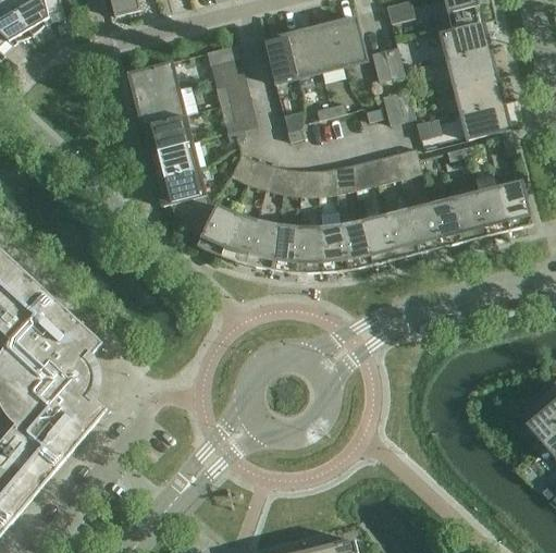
[(33,36),(11,0),(0,0),(0,42),(5,38),(12,45),(17,41),(16,40),(21,39),(24,38),(27,37),(32,35),(32,36),(33,36)]
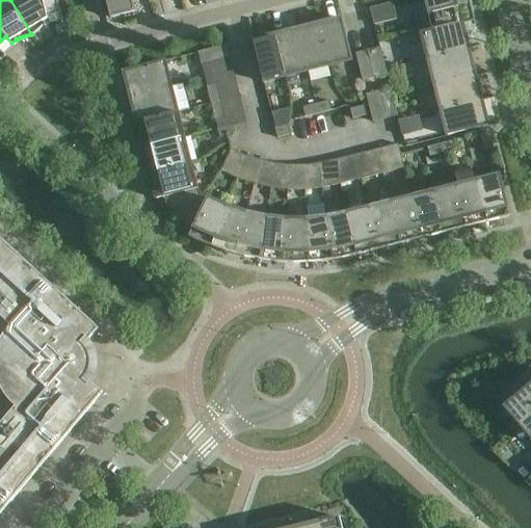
[(10,0),(31,34),(31,33),(31,32),(34,30),(37,28),(40,26),(43,23),(44,24),(48,21),(46,11),(57,8),(58,10),(59,9),(56,0),(10,0)]
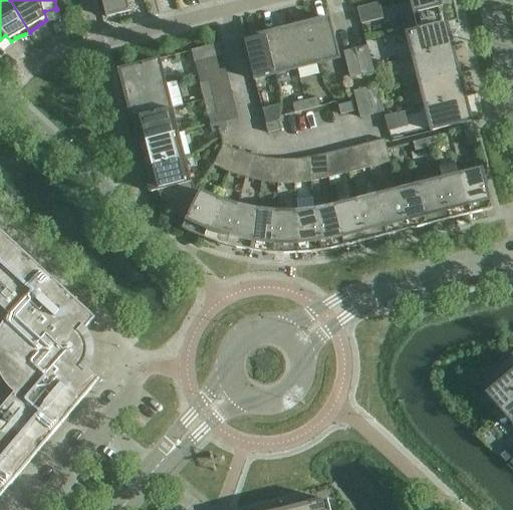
[(101,0),(105,14),(130,8),(127,0),(101,0)]
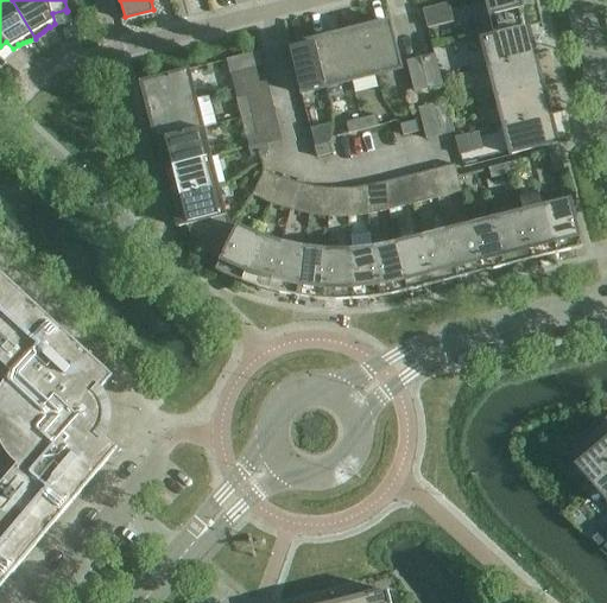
[(485,0),(493,30),(493,32),(526,23),(522,5),(523,5),(520,0),(485,0)]
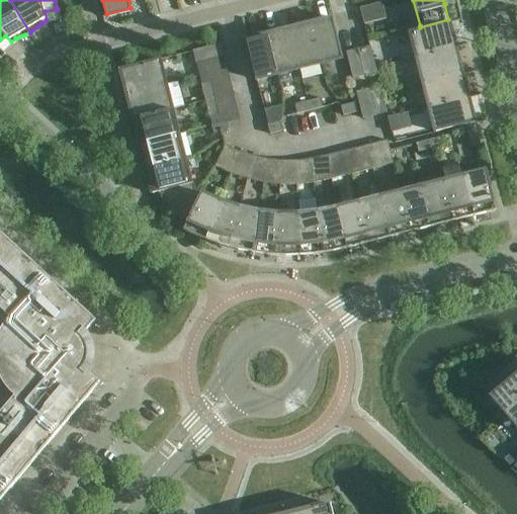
[(376,1),(359,5),(363,21),(380,16),(376,1)]
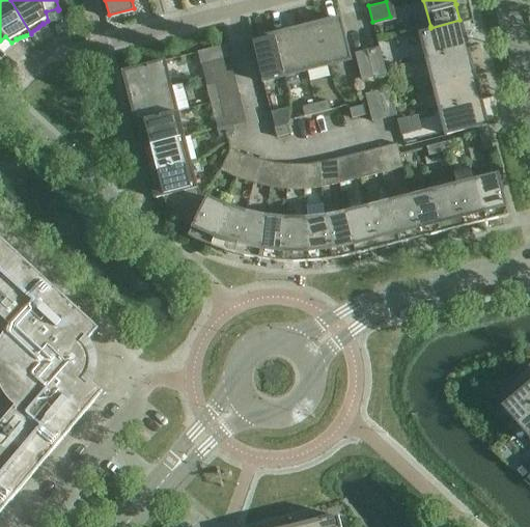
[(317,24),(328,62),(351,57),(339,16),(326,19),(327,22),(317,24)]
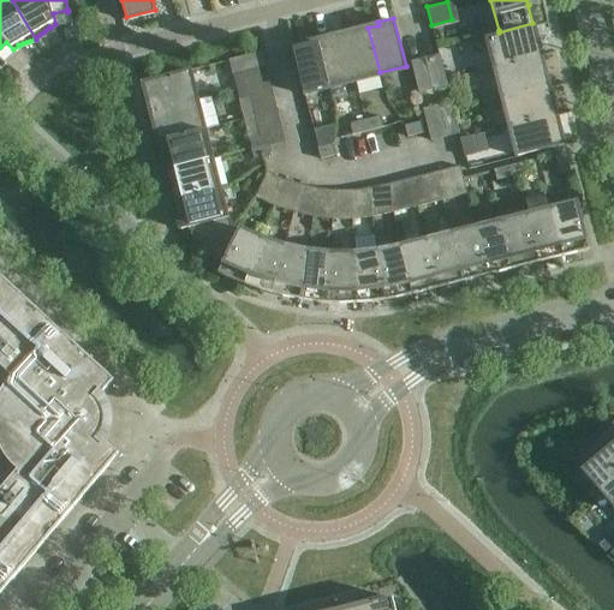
[(494,65),(541,53),(537,41),(537,42),(532,23),(499,33),(499,30),(486,34),(494,65)]
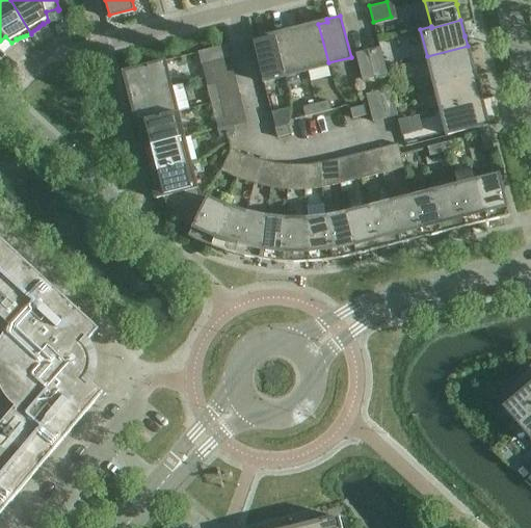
[(307,68),(328,62),(318,24),(310,26),(309,24),(296,27),(307,68)]
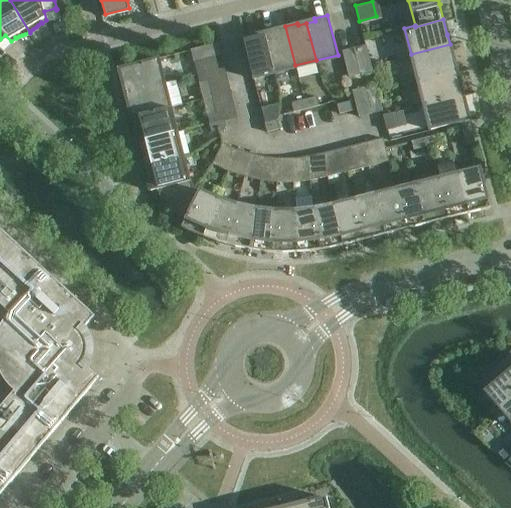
[(274,71),(295,65),(285,26),(273,29),(273,32),(265,34),(274,71)]
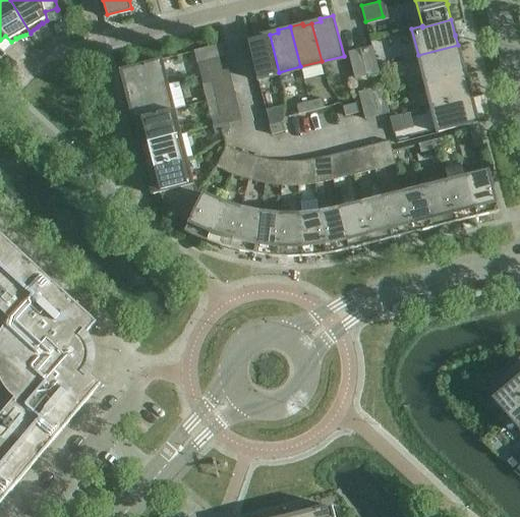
[(279,72),(270,35),(261,37),(260,34),(246,38),(256,77),(279,72)]
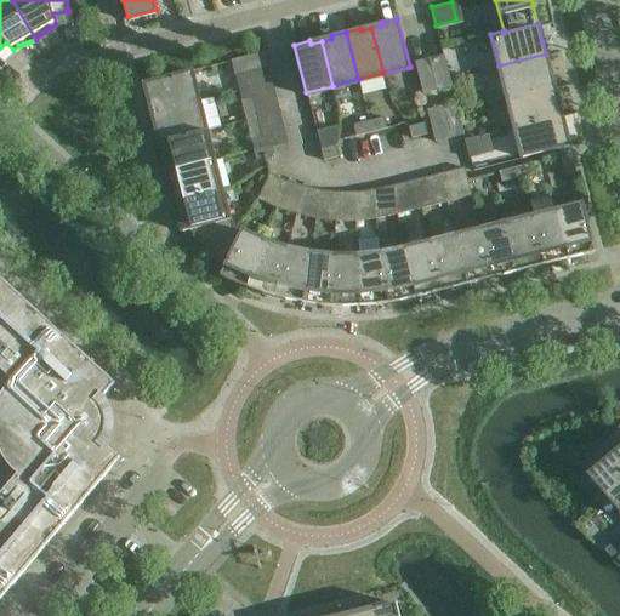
[(265,49),(231,57),(234,72),(268,63),(265,49)]
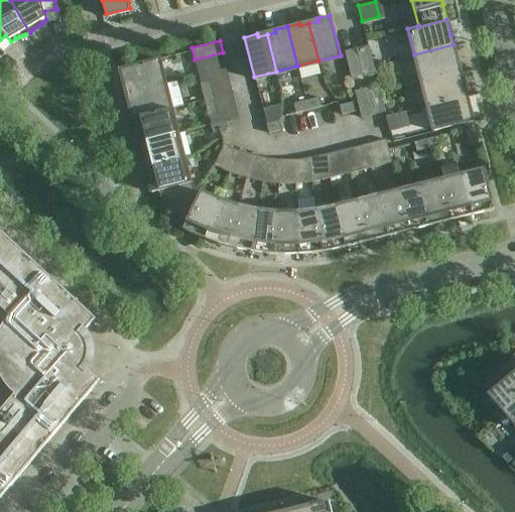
[(356,46),(362,73),(374,70),(368,43),(356,46)]
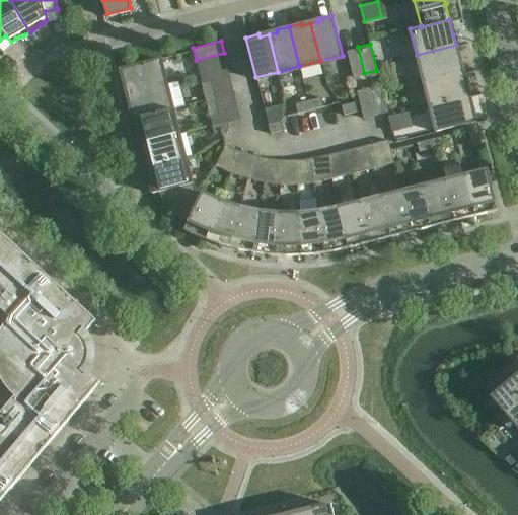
[(423,79),(462,69),(458,54),(456,45),(417,55),(423,79)]
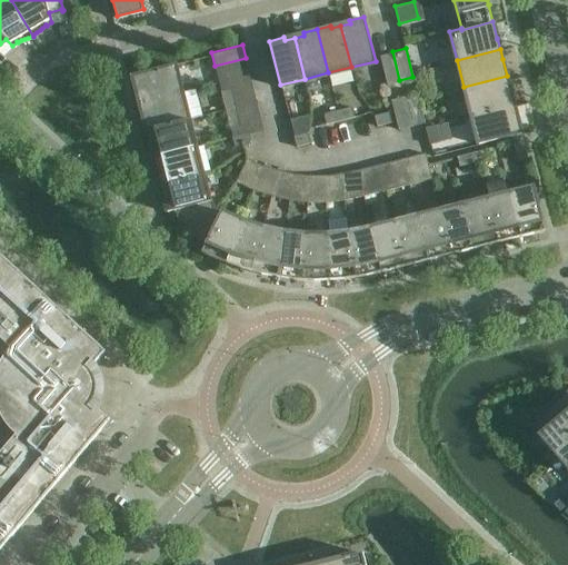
[(399,80),(392,51),(379,53),(387,82),(399,80)]
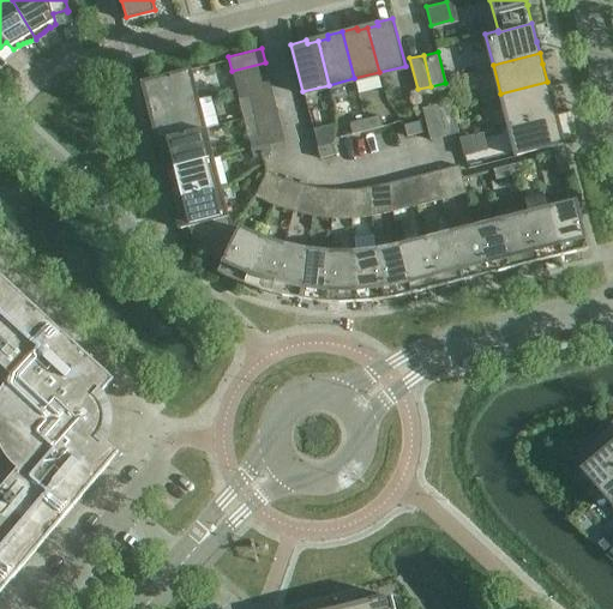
[(197,96),(188,66),(142,78),(144,90),(145,90),(150,108),(197,96)]
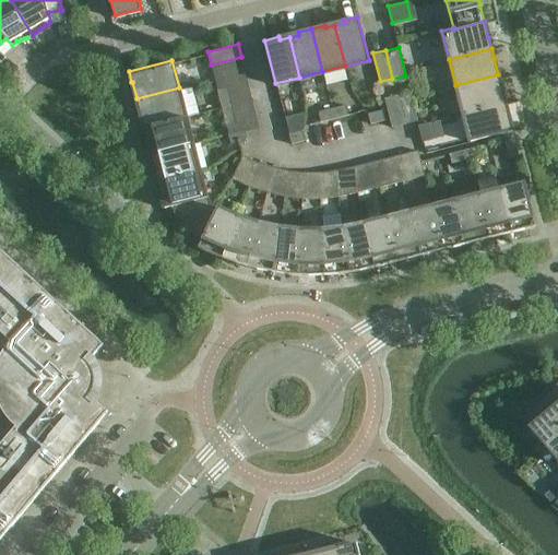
[(498,74),(455,85),(462,113),(505,102),(502,91),(501,91),(498,74)]
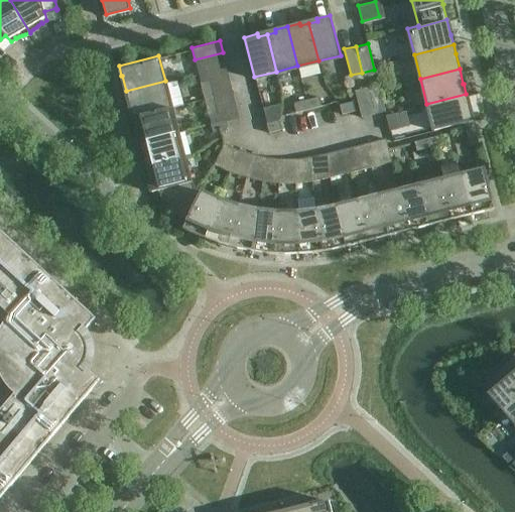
[(204,98),(213,95),(209,79),(200,81),(204,98)]
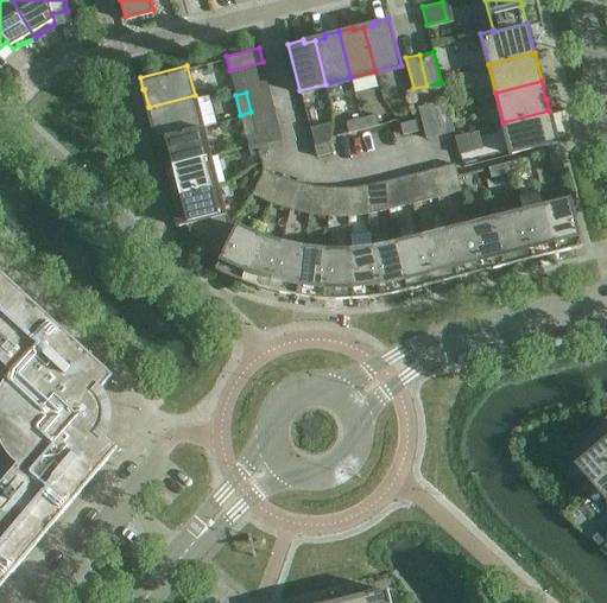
[(202,125),(195,95),(149,107),(152,125),(152,126),(155,137),(202,125)]
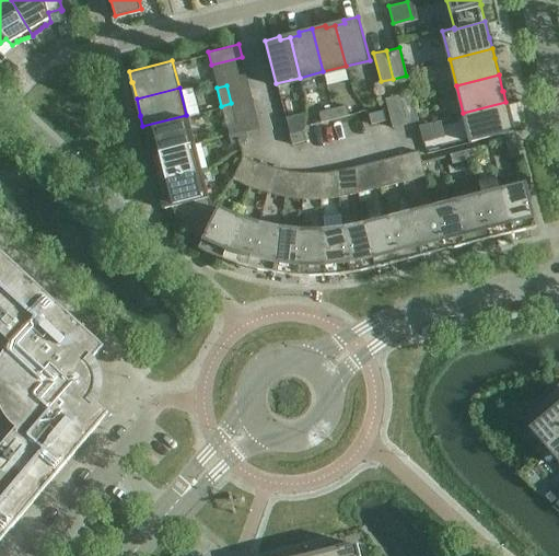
[(397,93),(404,122),(417,118),(409,90),(397,93)]
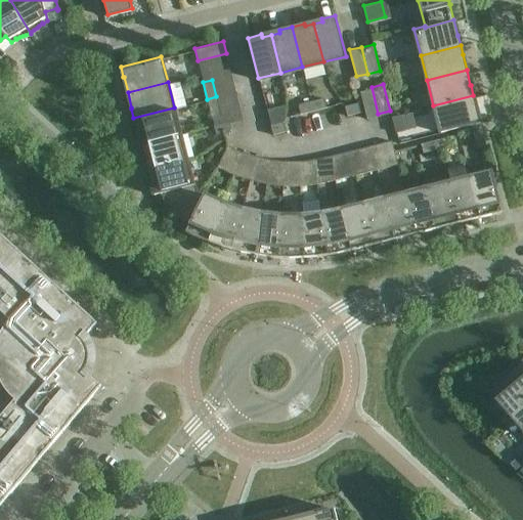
[(378,114),(372,87),(359,90),(366,117),(378,114)]
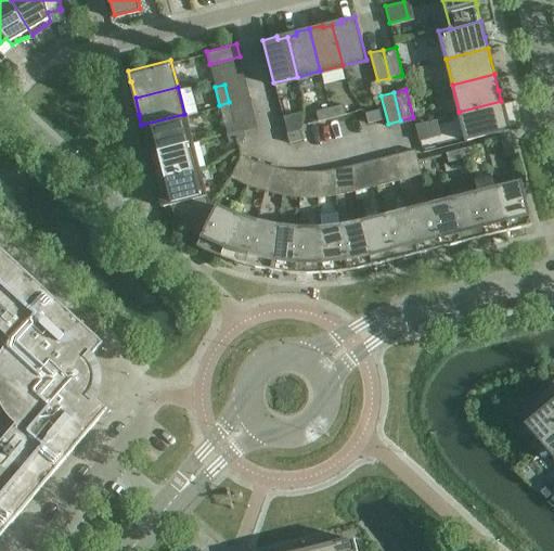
[(501,101),(459,112),(466,139),(482,135),(482,133),(507,128),(503,111),(501,101)]
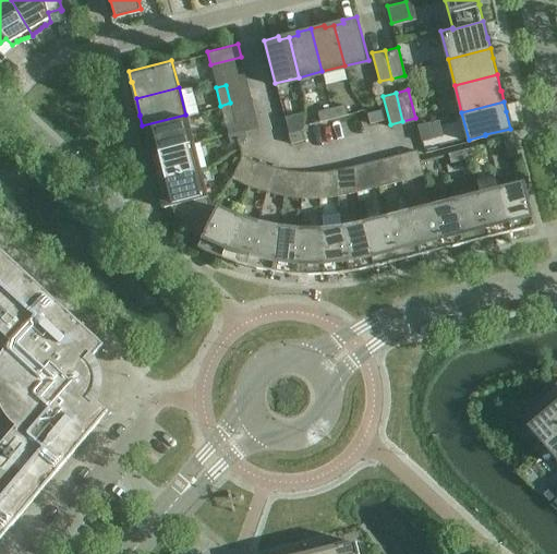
[(230,103),(220,106),(225,123),(234,121),(230,103)]
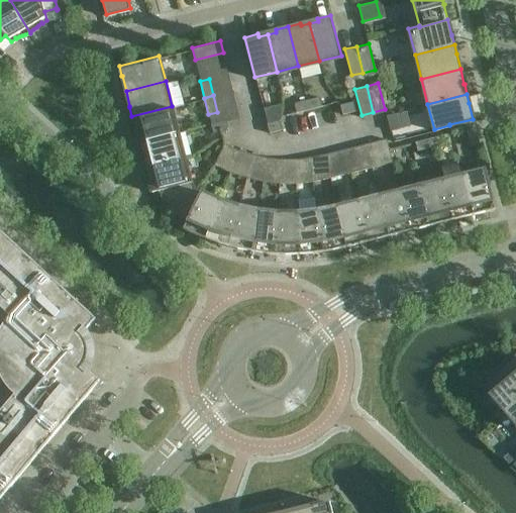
[(306,98),(308,107),(321,104),(319,95),(306,98)]
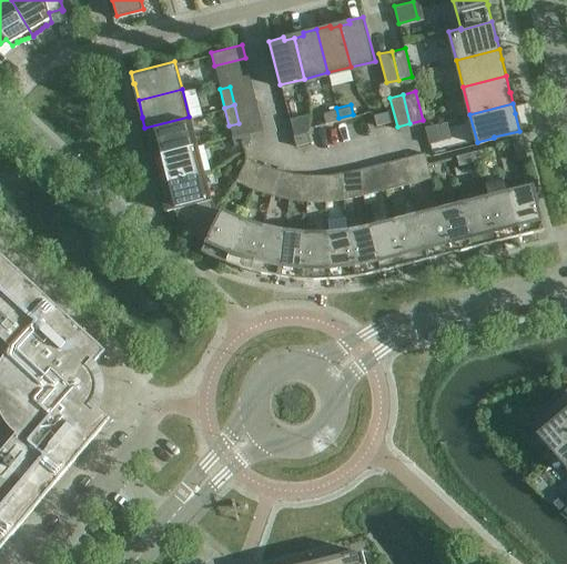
[(338,118),(336,108),(322,112),(325,122),(338,118)]
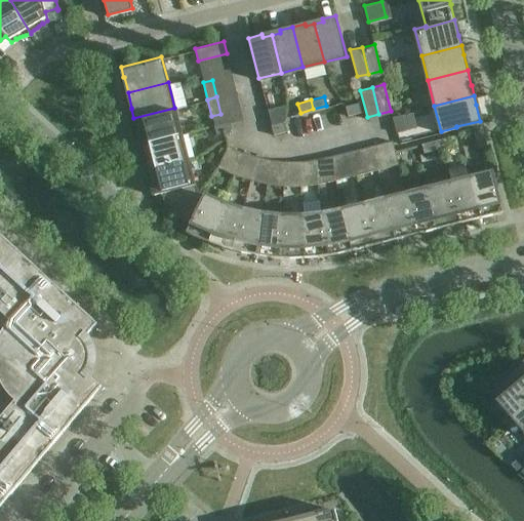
[(347,114),(360,111),(358,102),(345,105),(347,114)]
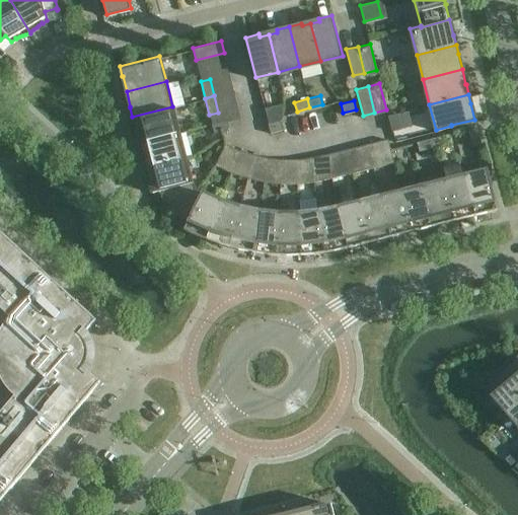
[(172,106),(132,117),(135,126),(139,141),(178,131),(172,106)]
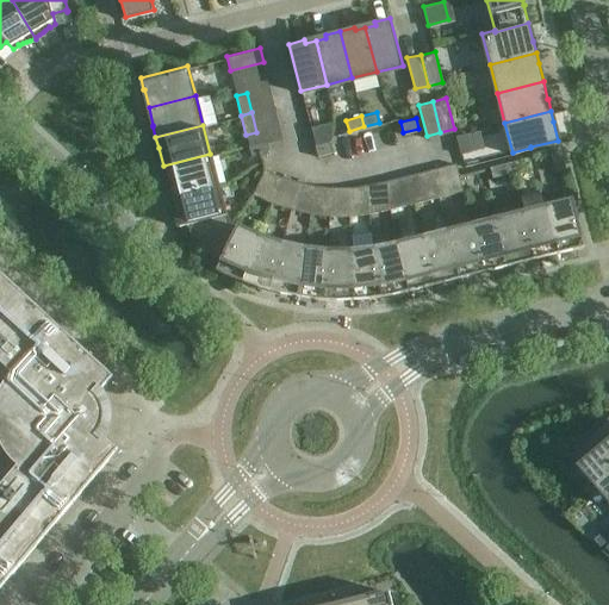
[(470,149),(466,132),(455,135),(460,153),(470,149)]
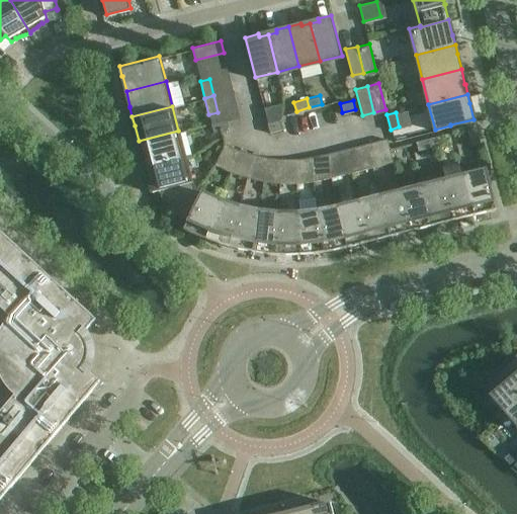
[(213,132),(228,127),(226,118),(210,122),(213,132)]
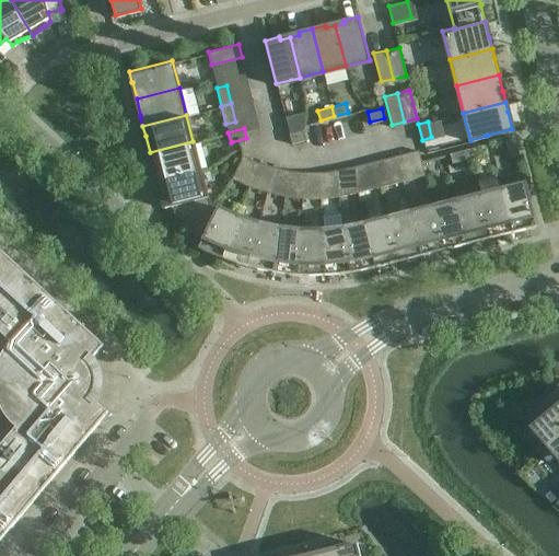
[(302,128),(289,132),(291,141),(304,138),(302,128)]
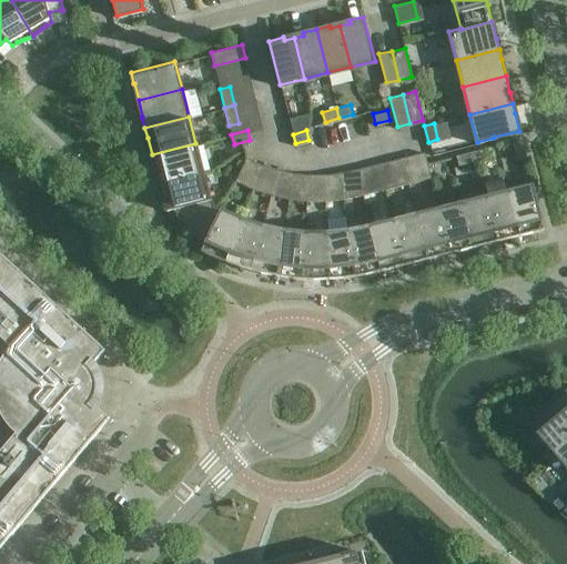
[(526,155),(520,138),(512,140),(516,159),(526,155)]
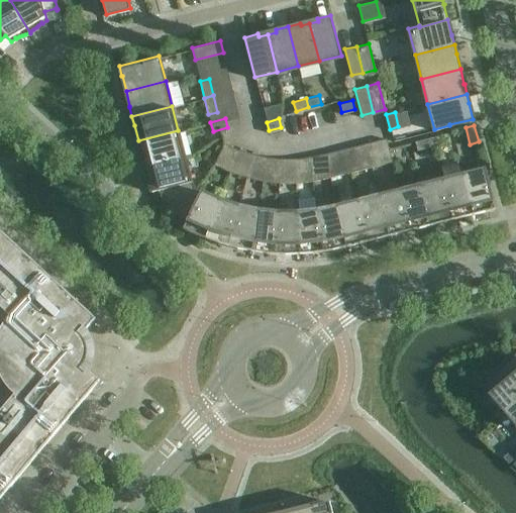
[(184,156),(178,130),(138,140),(142,156),(141,156),(144,166),(184,156)]
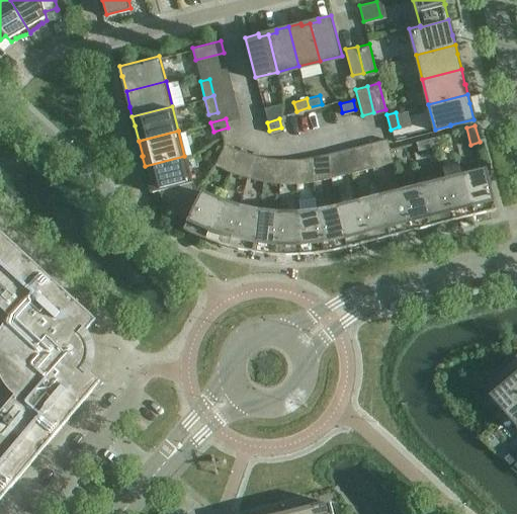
[(432,137),(434,145),(450,141),(448,133),(432,137)]
